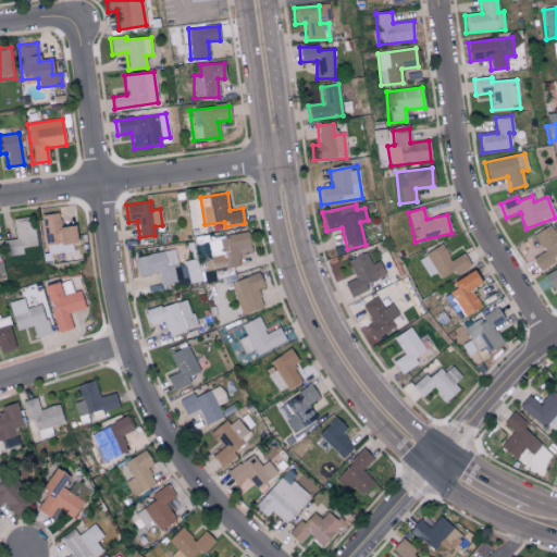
[(73,224),(60,225),(59,212),(41,213),(46,254),(76,250),(73,224)]
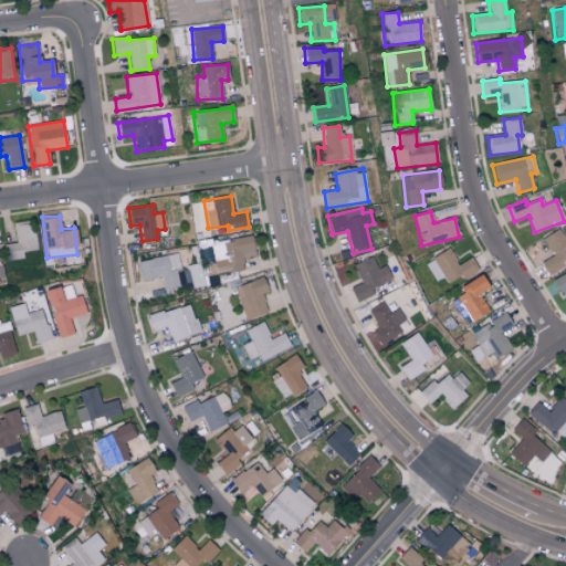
[(13,221),(14,243),(6,243),(8,260),(23,258),(23,251),(35,250),(33,220),(13,221)]
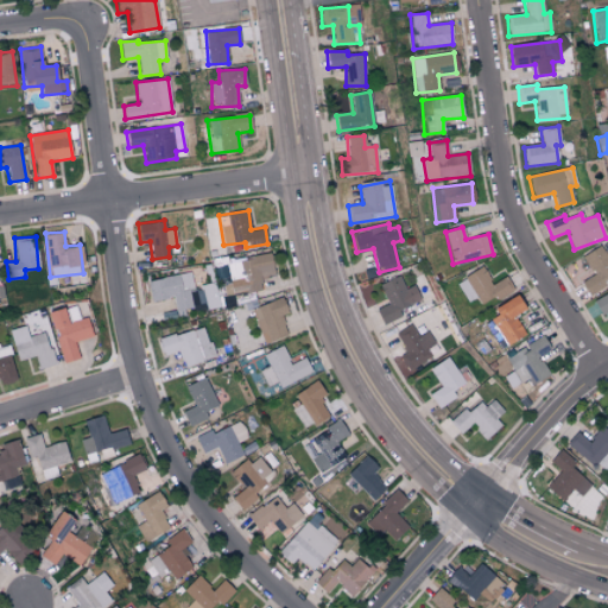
[(576,276),(589,296),(607,283),(607,253),(606,255),(600,246),(582,258),(588,268),(576,276)]
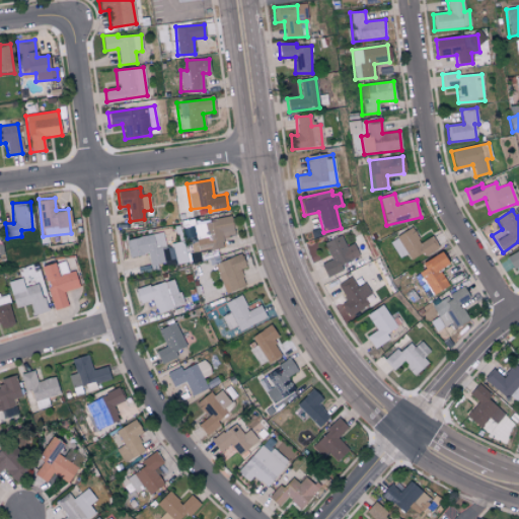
[(223,245),(222,237),(234,235),(230,216),(204,221),(207,236),(196,239),(198,250),(223,245)]
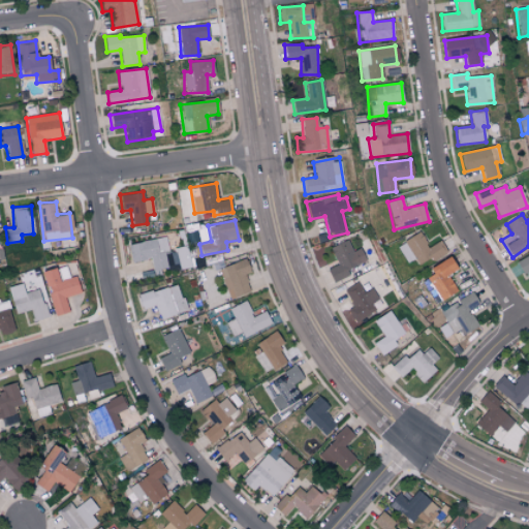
[(445,254),(441,241),(427,246),(422,234),(398,242),(405,262),(415,259),(416,263),(429,258),(430,259),(445,254)]
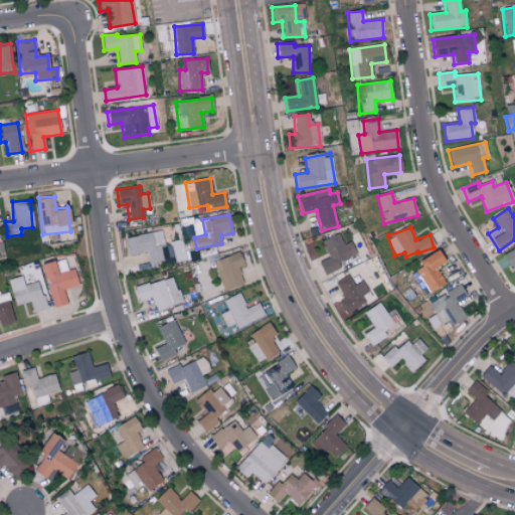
[(125,237),(128,254),(146,251),(149,267),(164,264),(160,244),(164,243),(161,230),(125,237)]
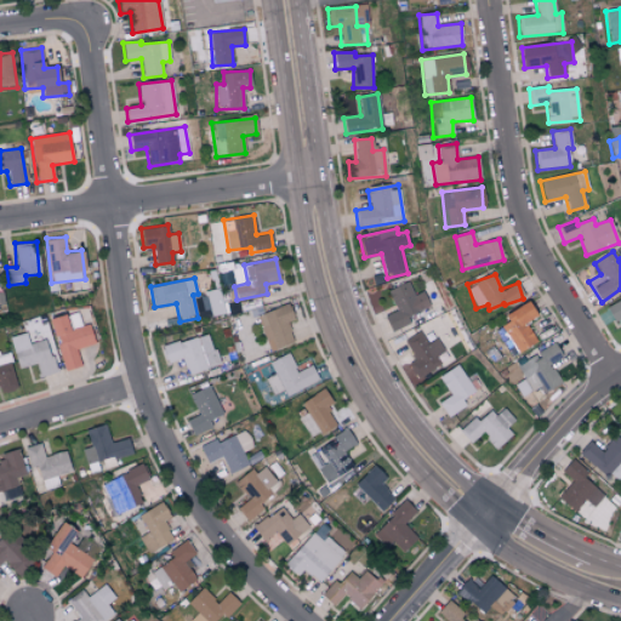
[(387,288),(396,311),(383,314),(389,330),(410,323),(408,314),(428,307),(422,290),(412,294),(408,280),(387,288)]
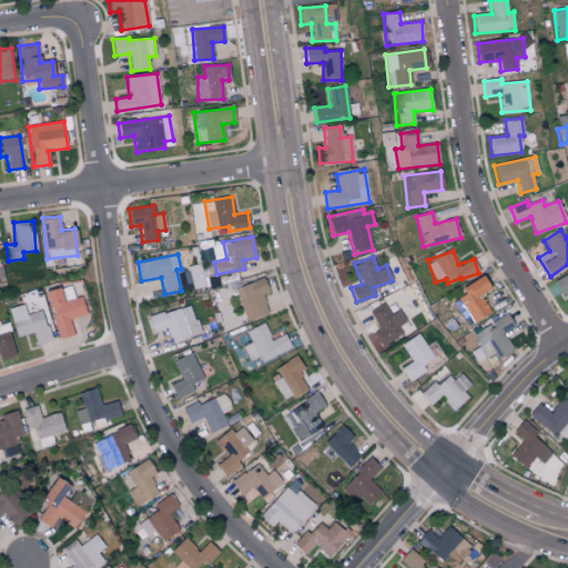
[(567,271),(553,277),(560,295),(567,291),(567,271)]
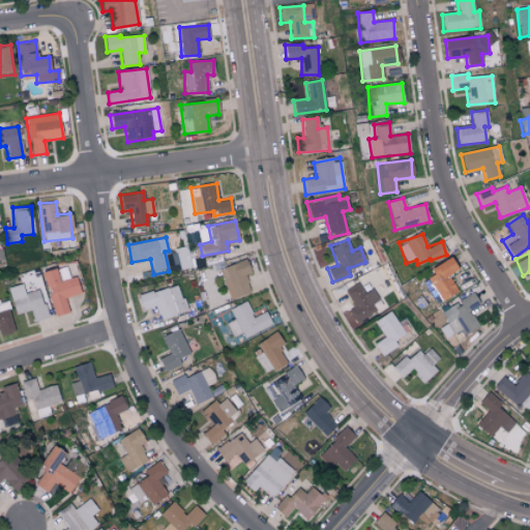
[(429,268),(433,274),(422,281),(431,294),(435,291),(441,300),(458,291),(447,274),(458,268),(449,256),(429,268)]
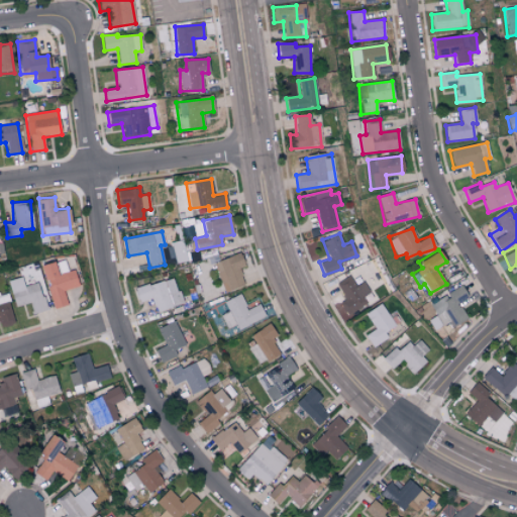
[(244,266),(241,253),(215,261),(222,291),(243,285),(239,267),(244,266)]
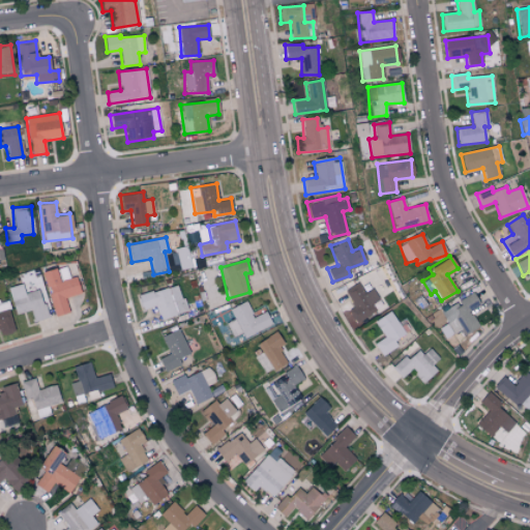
[(42,271),(55,316),(68,312),(64,297),(80,292),(76,275),(69,277),(65,265),(42,271)]
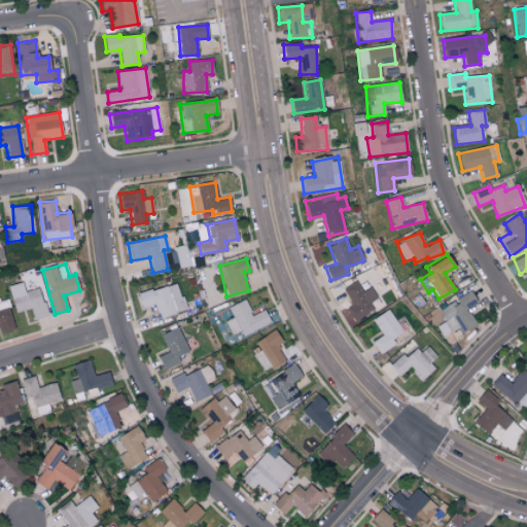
[(8,285),(14,312),(31,308),(33,318),(46,316),(39,287),(27,290),(25,281),(8,285)]
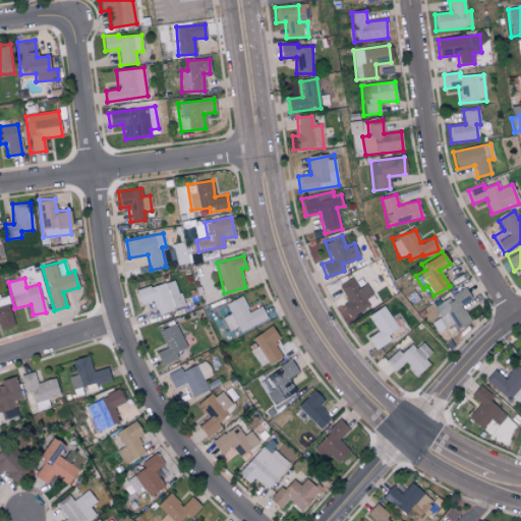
[(371,293),(365,283),(357,288),(351,278),(338,285),(347,301),(341,304),(349,317),(369,305),(365,297),(371,293)]
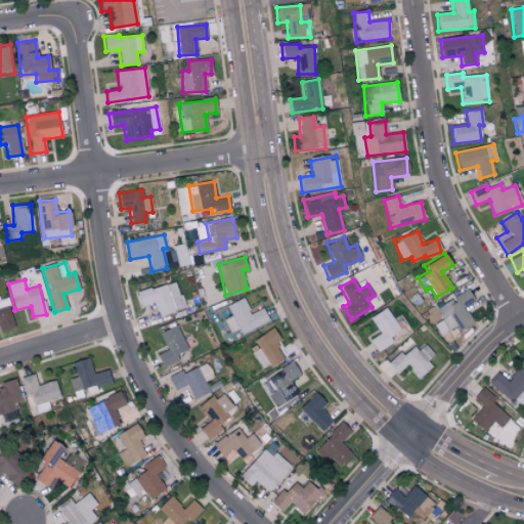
[(184,308),(176,280),(136,292),(140,306),(155,302),(158,315),(184,308)]
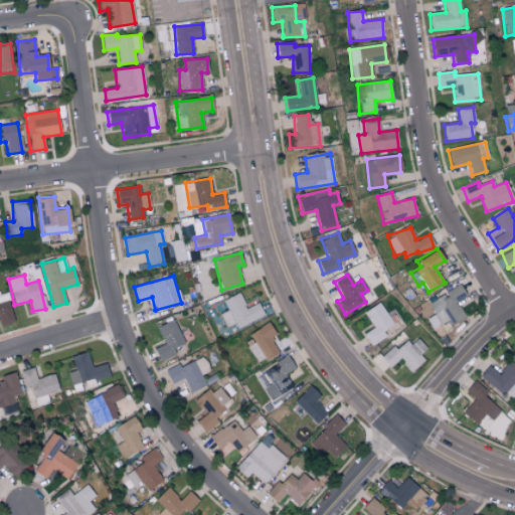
[(433,328),(447,321),(450,325),(465,317),(456,301),(466,296),(460,285),(427,302),(434,314),(426,318),(433,328)]
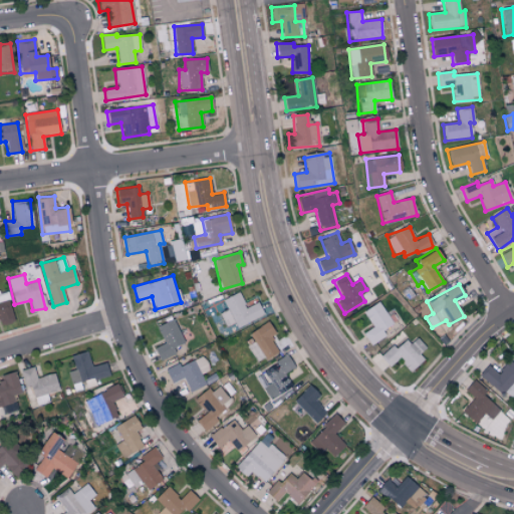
[(0,291),(0,322),(0,324),(13,321),(6,290),(0,291)]
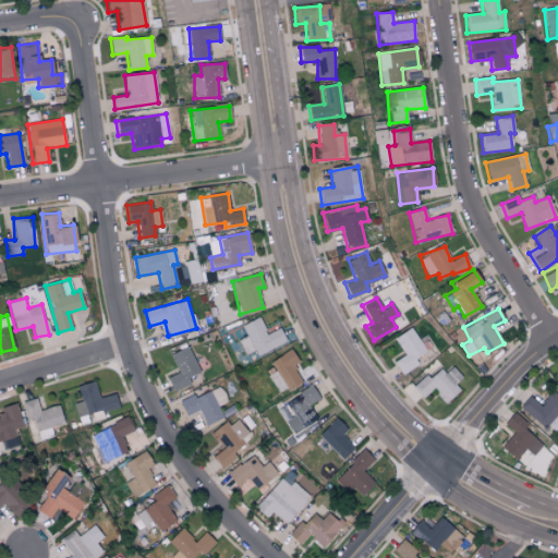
[(241,325),(246,336),(238,340),(245,354),(255,350),(257,354),(286,341),(279,327),(266,334),(258,316),(241,325)]
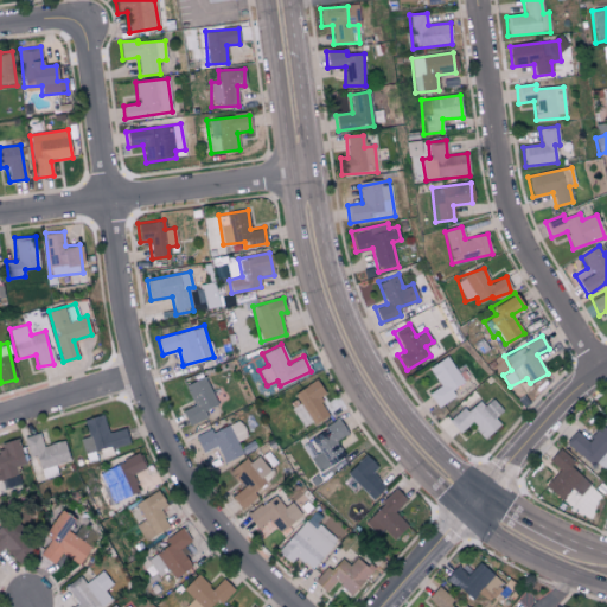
[(428,393),(438,407),(455,395),(452,390),(464,382),(446,355),(428,366),(440,385),(428,393)]
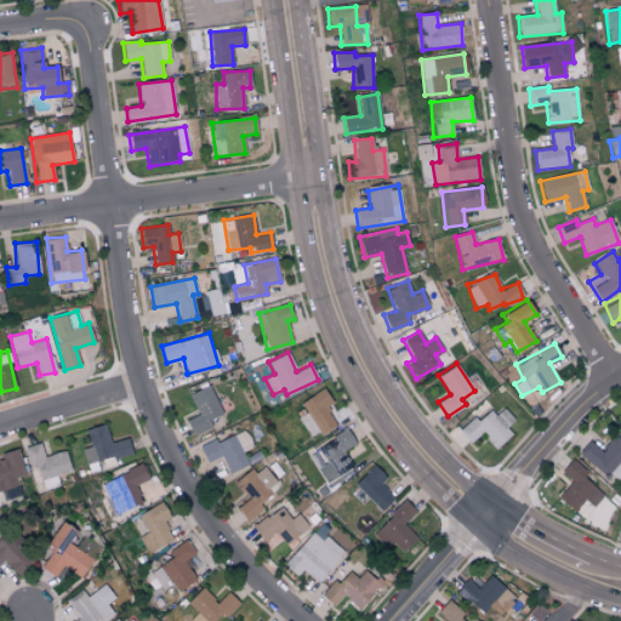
[(197,415),(186,419),(192,434),(210,428),(208,420),(221,415),(210,385),(189,393),(197,415)]
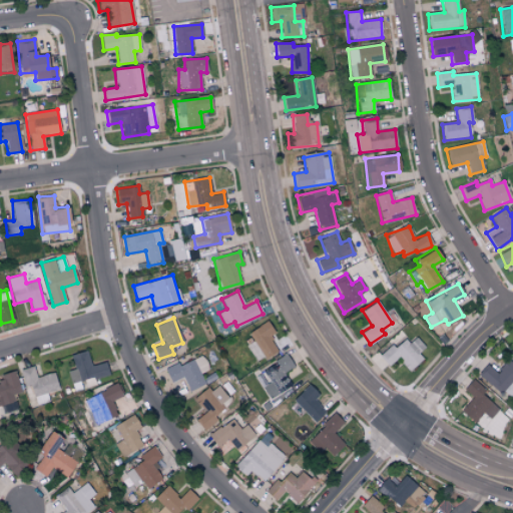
[(264,357),(277,353),(271,335),(273,334),(269,323),(247,330),(252,343),(247,345),(250,353),(261,350),(264,357)]
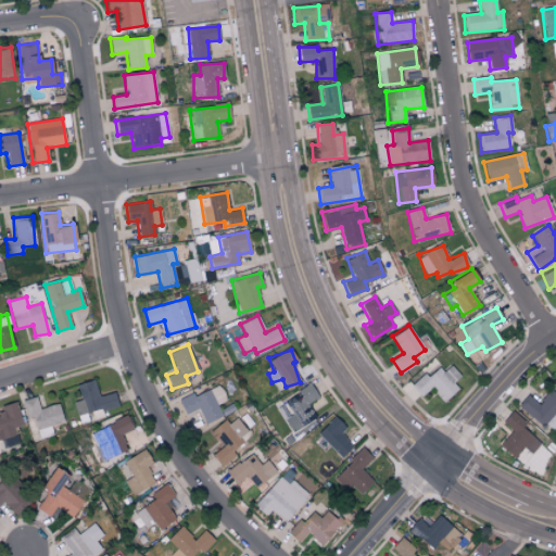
[(443,401),(459,389),(453,381),(460,376),(452,365),(442,371),(439,367),(428,376),(426,373),(411,384),(419,396),(432,387),(443,401)]
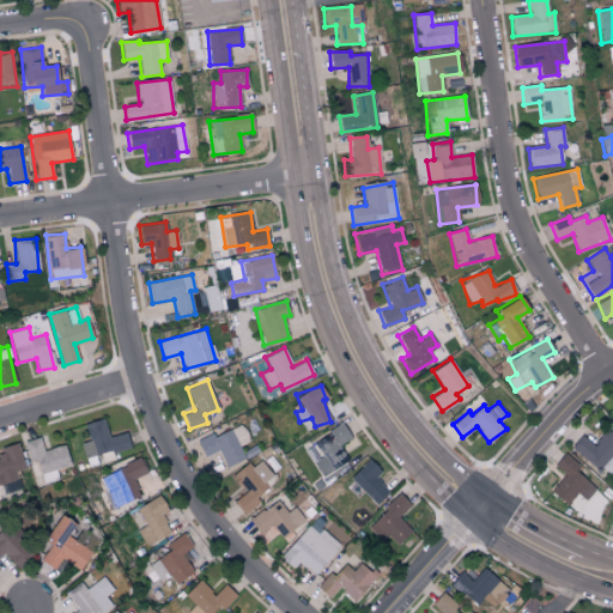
[(129,445),(125,432),(109,437),(103,417),(84,424),(90,439),(80,443),(85,460),(129,445)]
